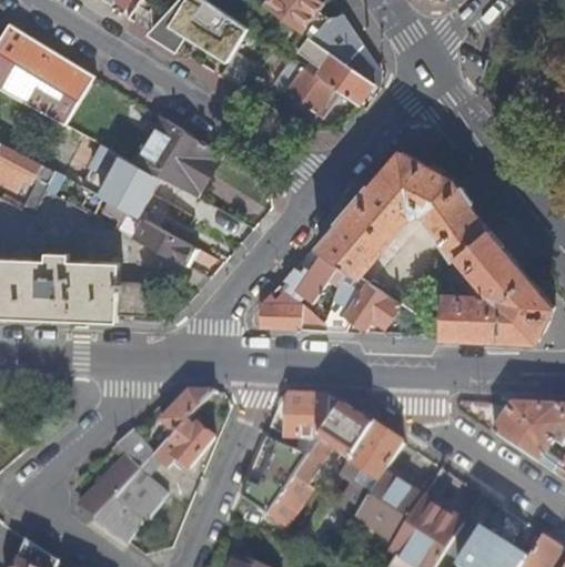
[(165,18),(170,12),(151,0),(137,0),(131,9),(155,28),(164,18),(165,18)]
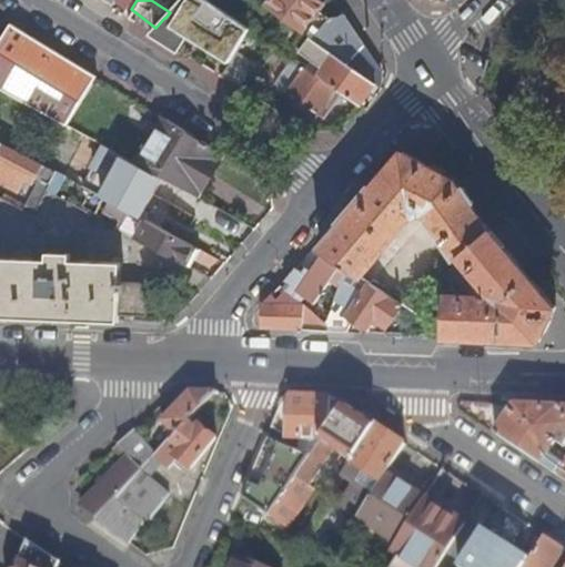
[(175,6),(233,48),(246,24),(211,0),(151,0),(170,12),(175,6)]
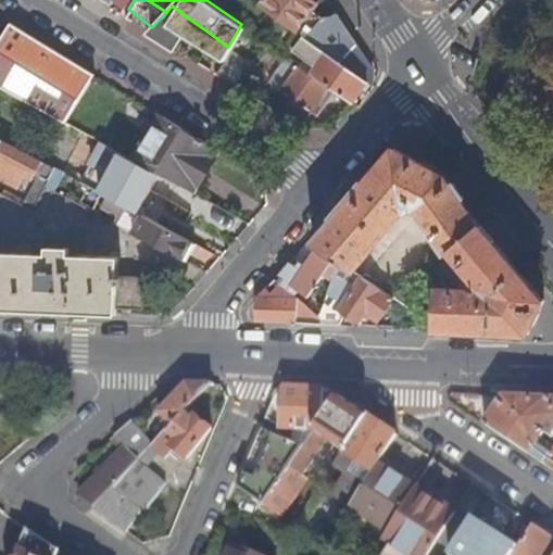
[(250,0),(293,30),(298,24),(310,9),(315,1),(313,0),(250,0)]
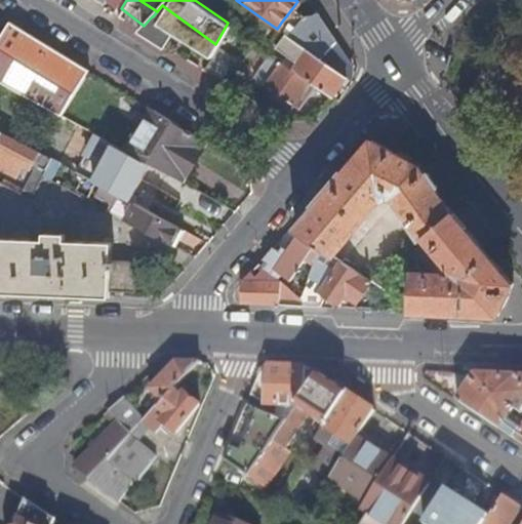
[(281,23),(289,31),(302,15),(292,8),(281,23)]
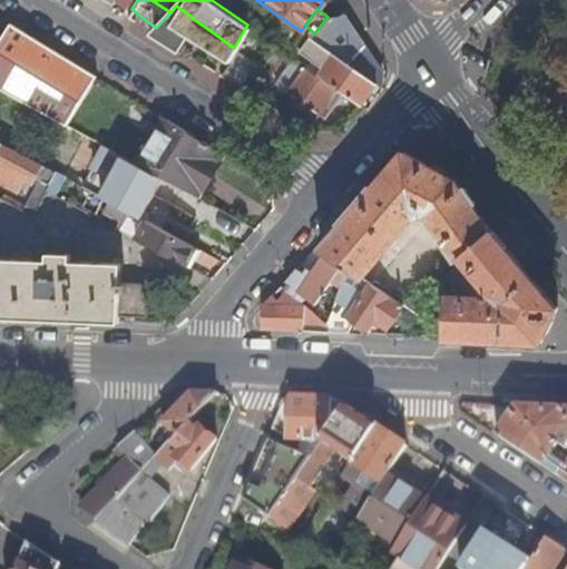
[(336,16),(328,17),(314,33),(311,38),(373,82),(379,87),(382,74),(359,38),(345,18),(340,13),(336,16)]
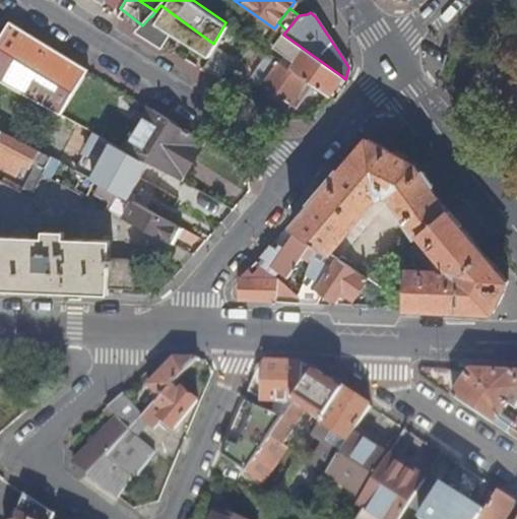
[(7,20),(0,33),(0,82),(59,114),(86,69),(7,20)]
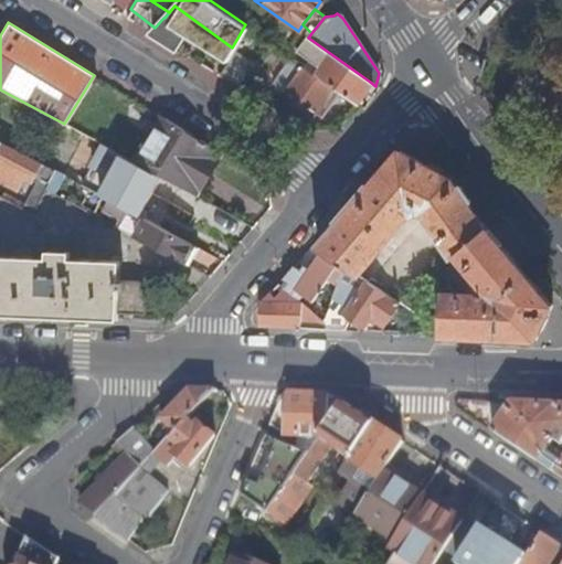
[(273,22),(262,35),(275,44),(285,31),(273,22)]
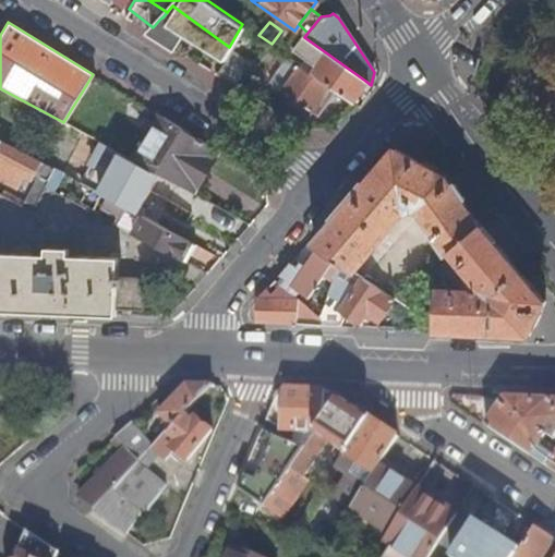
[(315,65),(310,72),(328,85),(351,101),(365,81),(304,37),(301,35),(292,49),(315,65)]
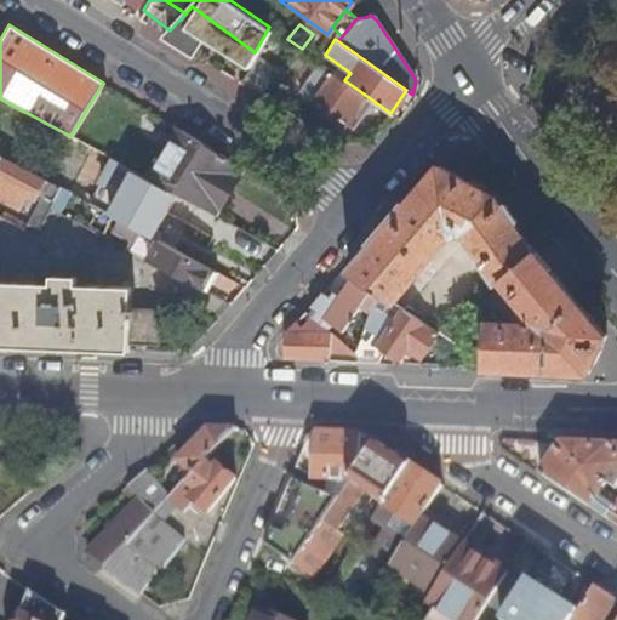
[(331,69),(310,100),(346,123),(365,95),(344,80),(331,69)]
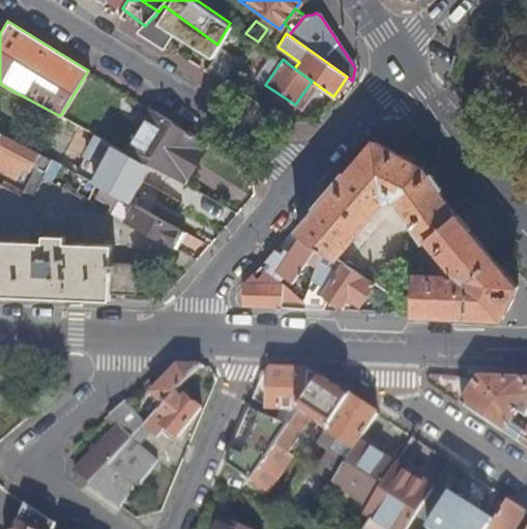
[(149,165),(183,183),(207,142),(206,141),(153,110),(128,153),(149,165)]
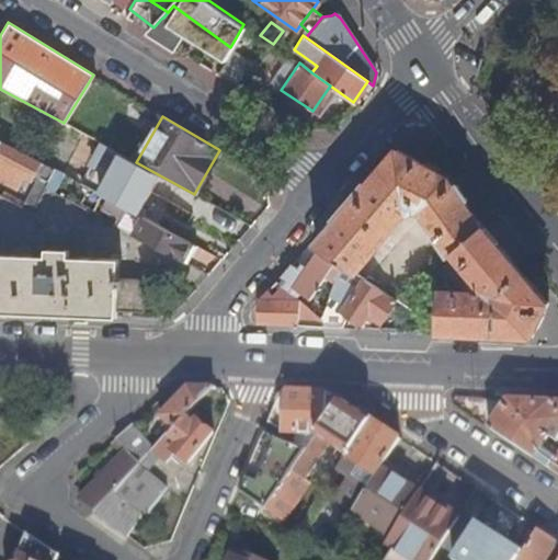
[(0,164),(22,176),(30,180),(34,172),(40,175),(40,176),(47,181),(54,169),(0,140),(0,164)]
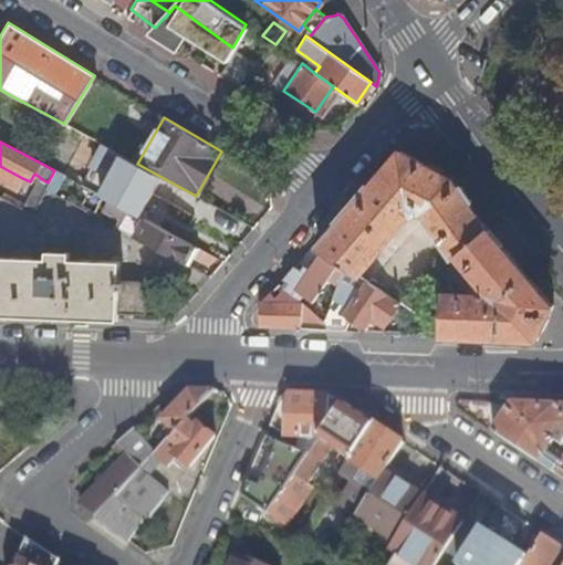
[(101,144),(80,185),(107,199),(139,216),(159,176),(137,164),(101,144)]
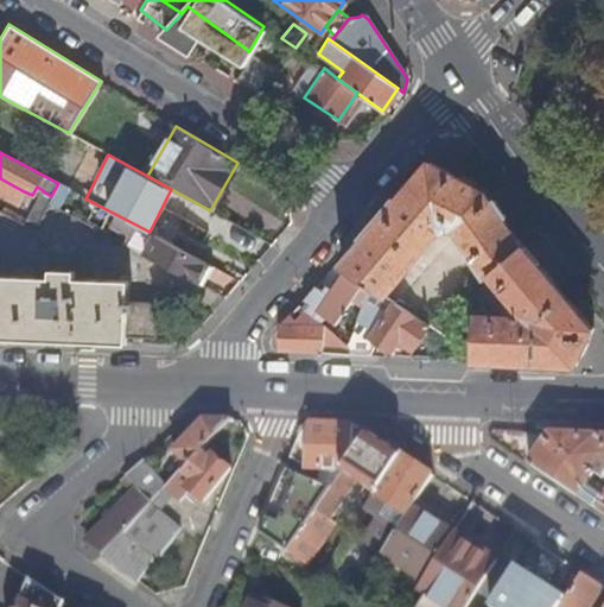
[(484,193),(425,160),(338,264),(368,283),(382,293),(438,228),(451,223),(472,254),(469,257),(483,274),(487,271),(520,244),(500,215),(484,193)]
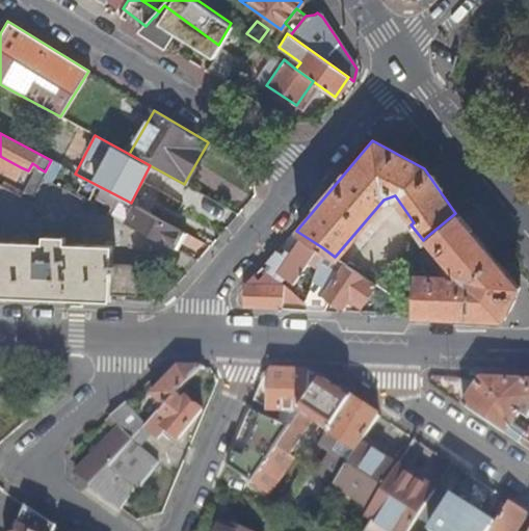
[(0,170),(15,178),(21,167),(0,156),(0,170)]
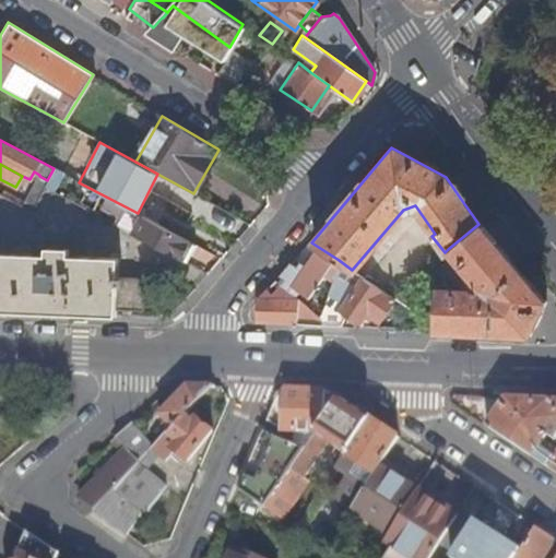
[(55,192),(63,174),(54,168),(47,180),(44,187),(55,192)]
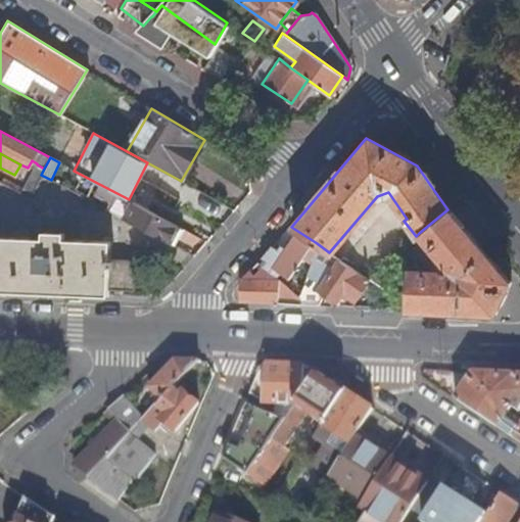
[(169,243),(178,226),(129,199),(99,184),(94,194),(111,203),(107,210),(169,243)]
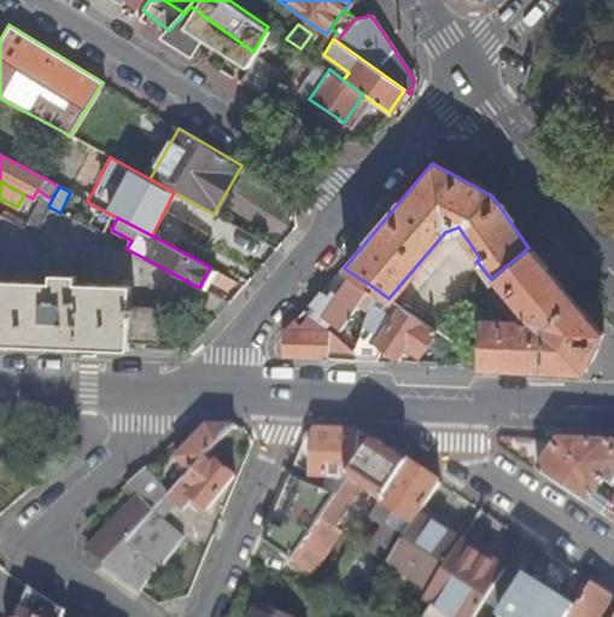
[(480,318),(479,359),(479,364),(512,365),(583,367),(601,333),(528,248),(495,275),(536,321),(519,321),(519,319),(480,318)]
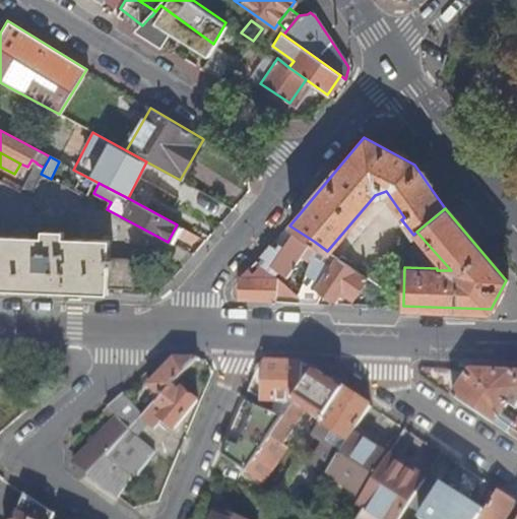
[(177,224),(168,242),(173,245),(182,228),(177,224)]
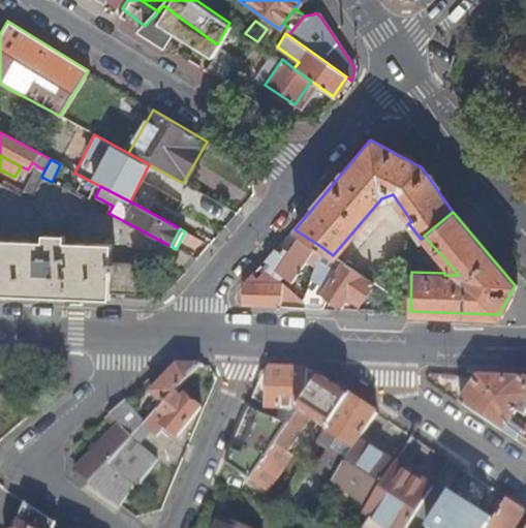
[(0,293),(107,299),(107,291),(133,292),(134,262),(110,261),(110,244),(64,243),(64,235),(43,235),(43,242),(0,239),(0,293)]
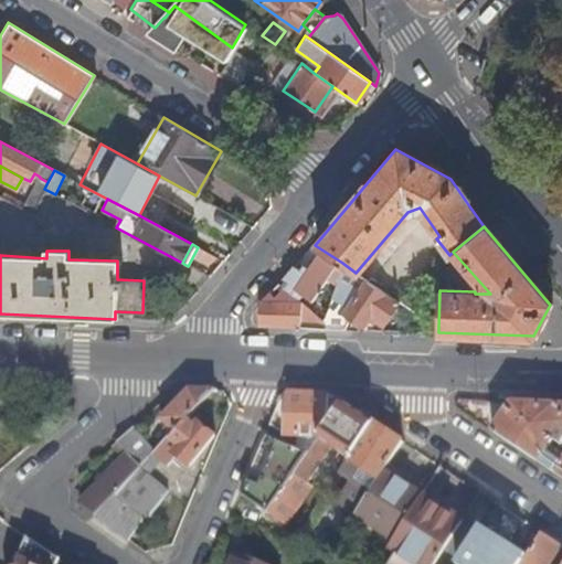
[(275,282),(303,302),(306,305),(333,265),(315,252),(301,272),(290,264),(275,282)]
